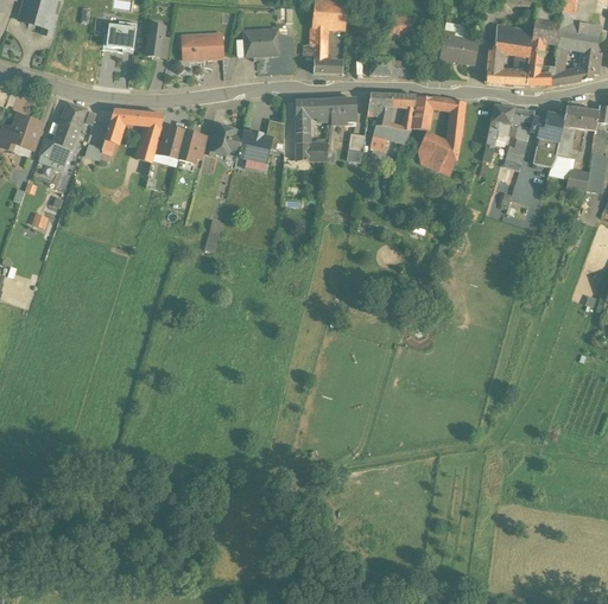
[(25,0),(19,20),(43,27),(49,29),(52,16),(57,0),(25,0)]
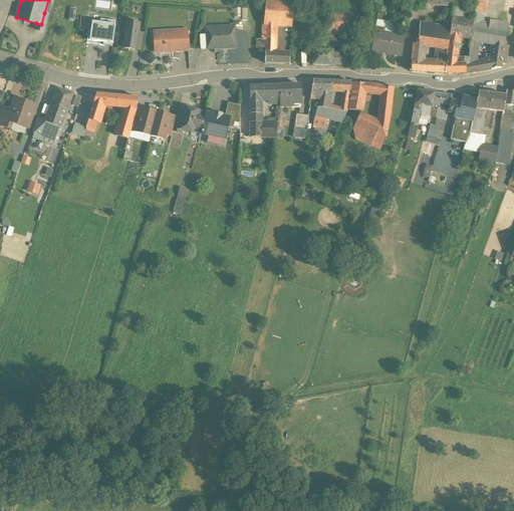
[(294,1),(279,0),(265,0),(263,23),(276,24),(286,24),(291,25),(292,15),(294,1)]
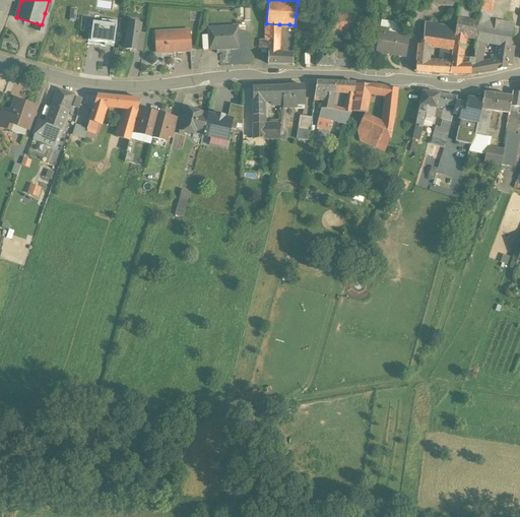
[(480,0),(478,15),(489,17),(492,0),(480,0)]
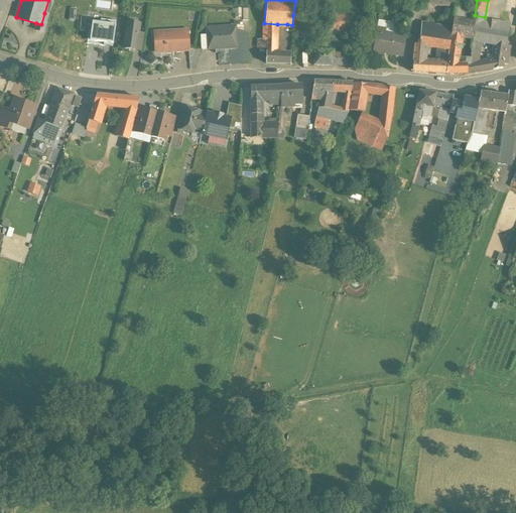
[(456,4),(454,18),(468,19),(469,6),(456,4)]
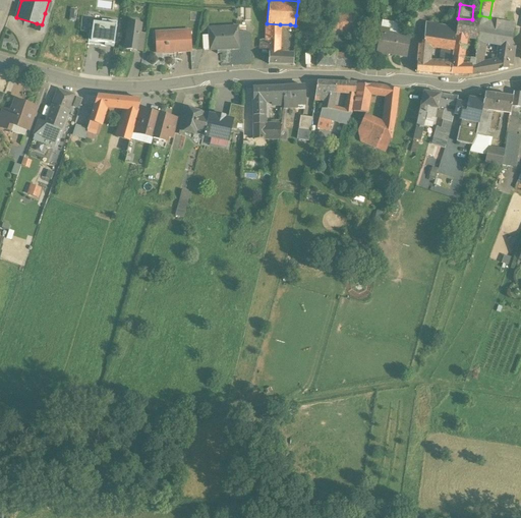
[(355,13),(333,12),(332,23),(332,32),(335,32),(354,33),(355,13)]
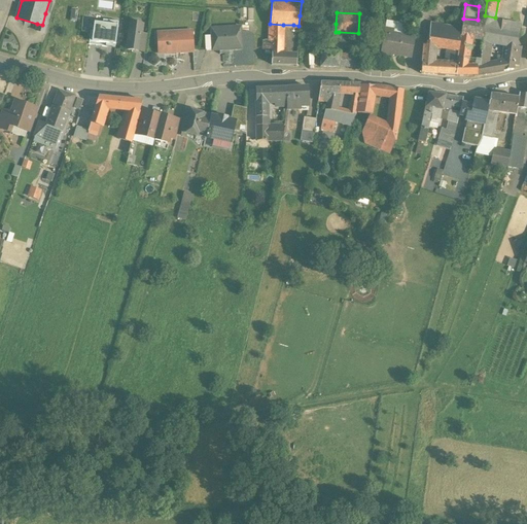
[(42,25),(37,24),(35,29),(44,32),(49,14),(45,13),(42,25)]
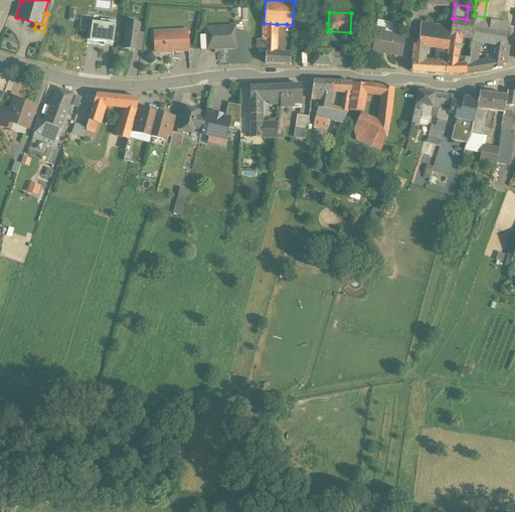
[(471,35),(471,38),(475,38),(479,39),(491,41),(493,28),(494,21),(495,18),(484,17),(474,15),(473,20),(471,35)]
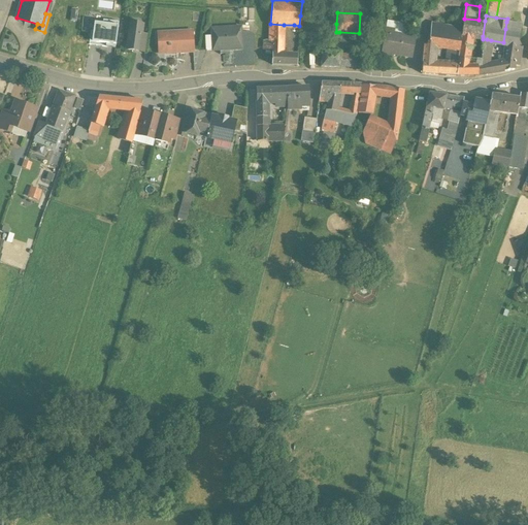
[(90,30),(89,42),(114,46),(119,21),(103,19),(102,23),(94,22),(93,31),(90,30)]
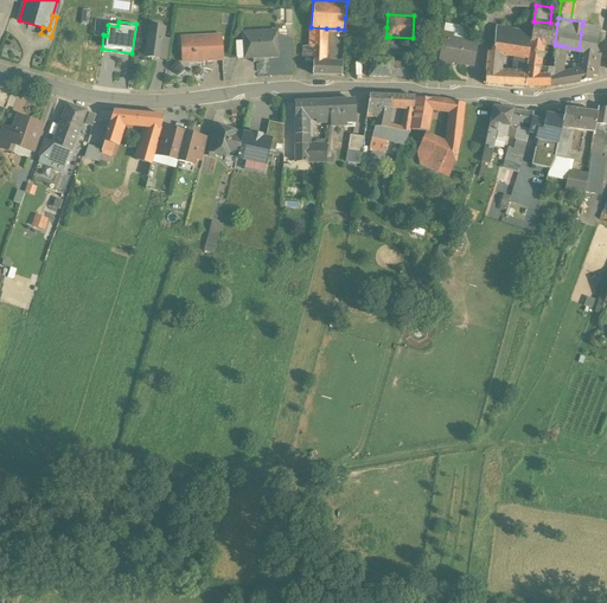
[(550,23),(534,21),(531,30),(530,37),(542,40),(555,42),(557,24),(550,23)]
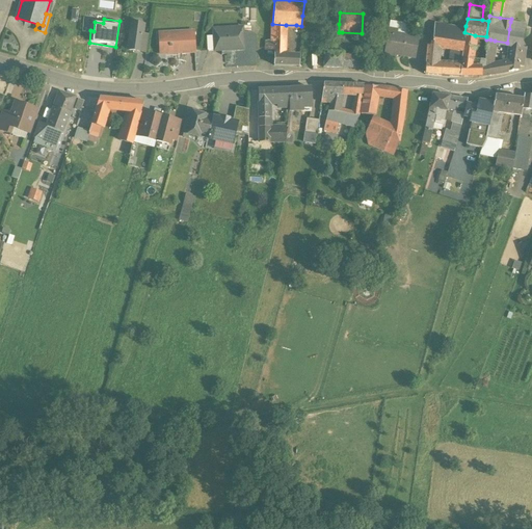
[(453,24),(434,21),(431,45),(436,45),(462,50),(463,42),(464,32),(466,26),(453,24)]
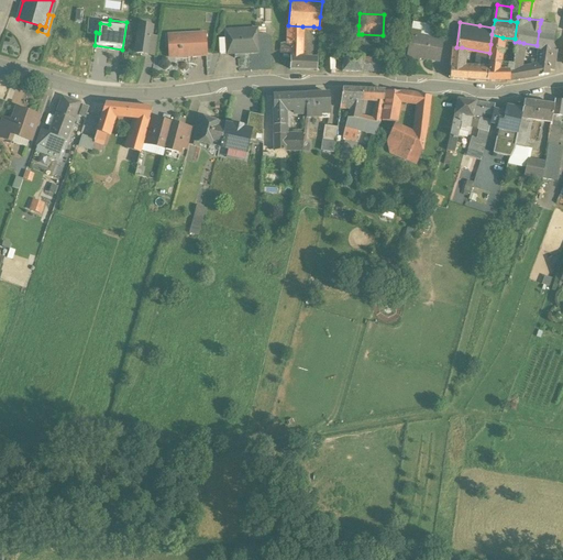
[(152,24),(140,23),(135,52),(147,53),(151,34),(152,24)]
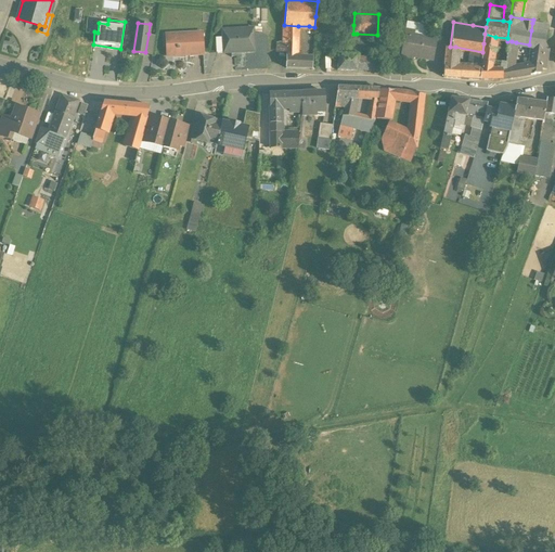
[(547,26),(532,23),(531,30),(546,34),(547,26)]
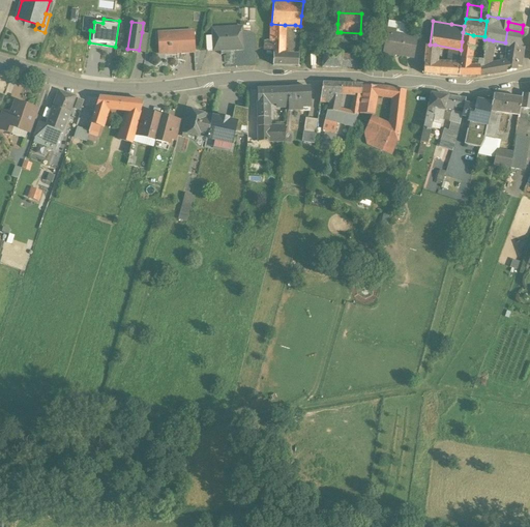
[(285,25),(271,24),(270,40),(273,40),(273,53),(272,63),(297,64),(298,54),(283,54),(285,25)]
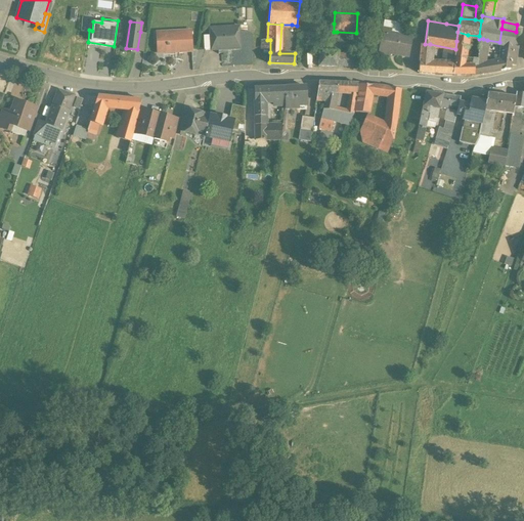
[(334,24),(326,24),(328,51),(337,51),(337,32),(334,32),(334,24)]
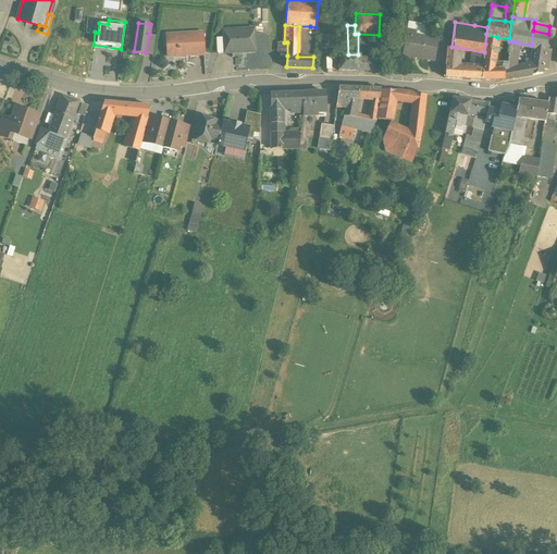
[(254,27),(223,29),(223,36),(224,51),(254,50),(254,27)]
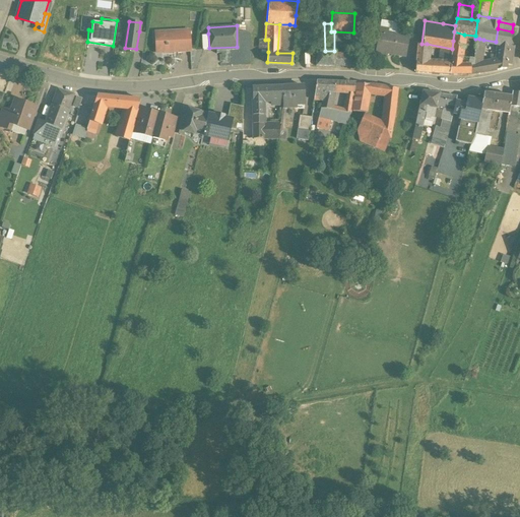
[(388,27),(380,26),(375,51),(387,53),(388,52),(405,55),(408,37),(387,33),(388,27)]
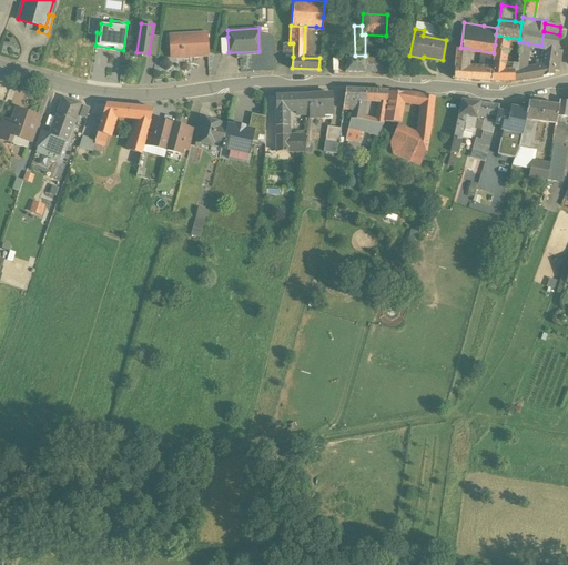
[(557,49),(559,34),(544,31),(541,46),(541,47),(546,47),(556,49),(557,49)]
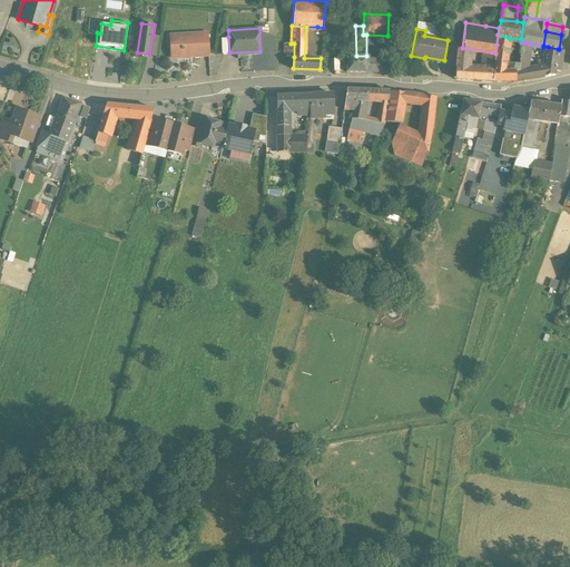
[(189,35),(176,35),(176,46),(172,46),(173,56),(192,55),(208,54),(207,32),(189,33),(189,35)]
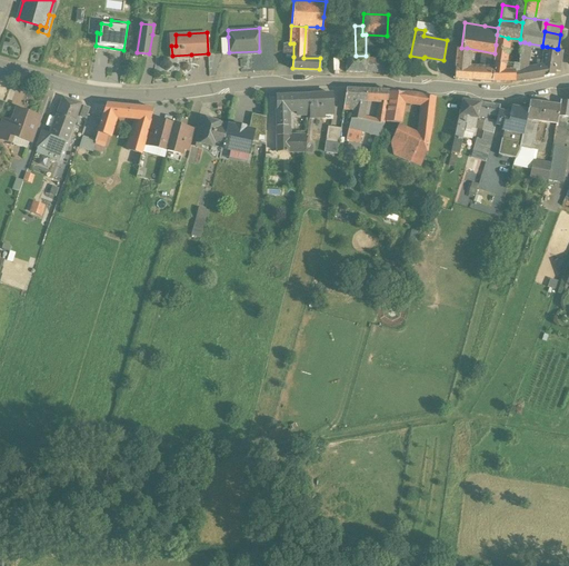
[(159,36),(152,35),(149,53),(156,55),(159,36)]
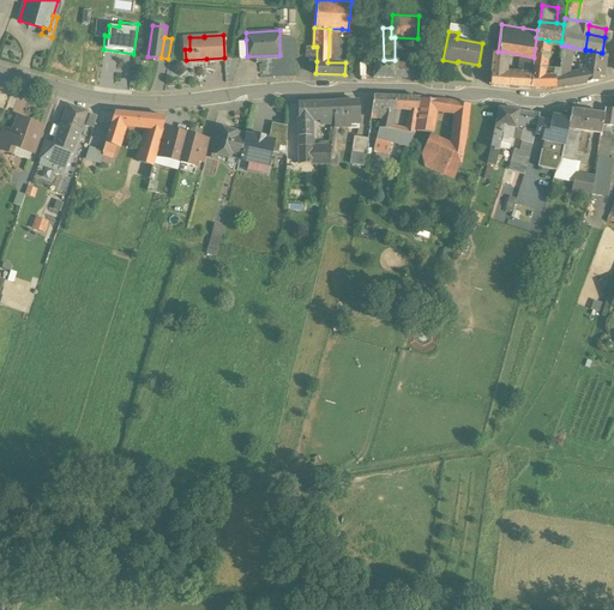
[(548,41),(536,37),(535,48),(536,48),(547,49),(548,41)]
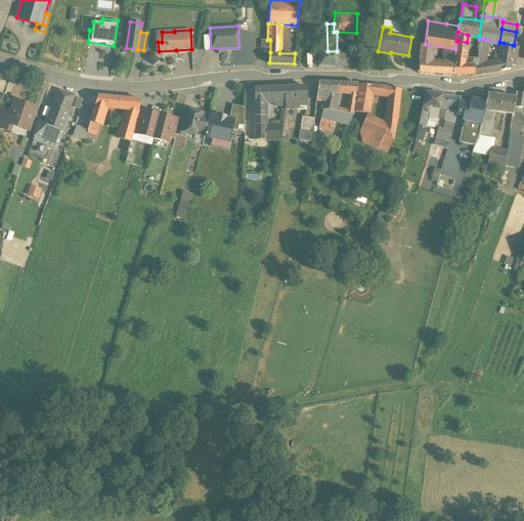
[(267,40),(262,39),(261,51),(270,52),(270,40),(267,40)]
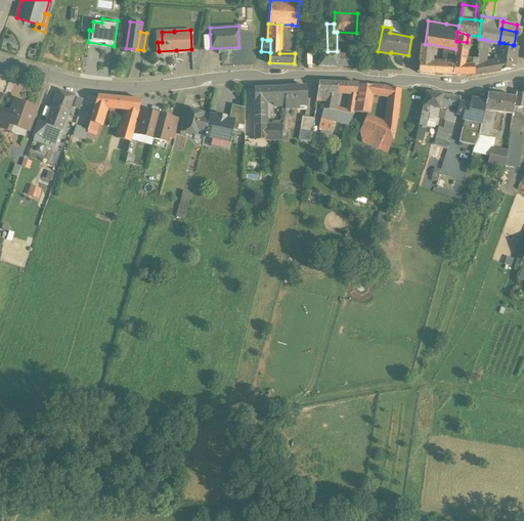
[(486,62),(484,62),(487,40),(483,39),(482,48),(478,48),(477,63),(474,63),(474,73),(488,71),(486,62)]
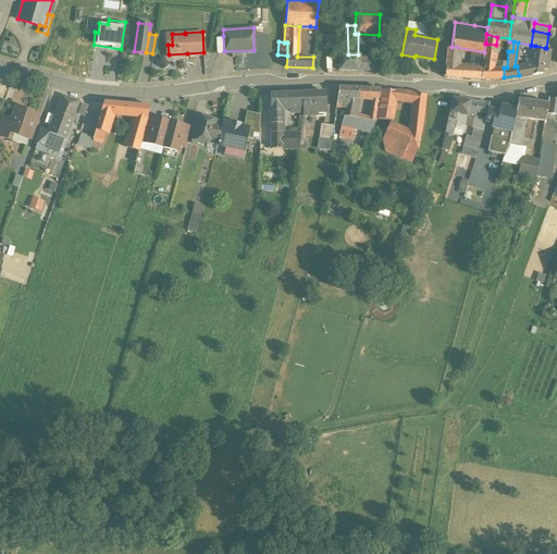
[(504,77),(504,68),(493,68),(496,45),(486,44),(482,78),(504,78),(504,77)]
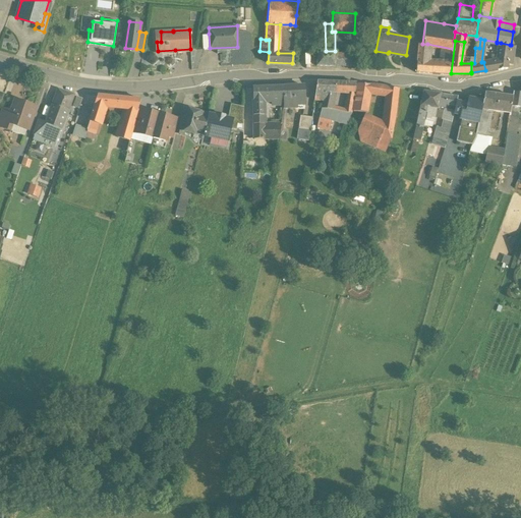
[(429,49),(427,44),(422,44),(418,43),(416,69),(416,70),(440,72),(441,62),(432,64),(427,63),(429,49)]
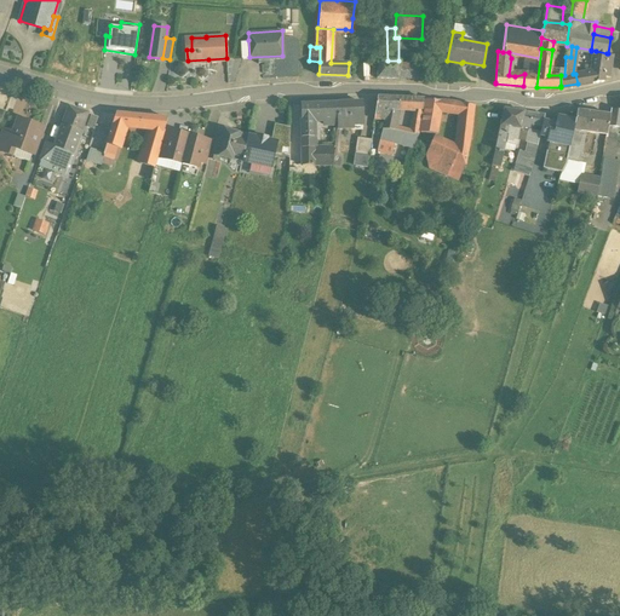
[(607,53),(596,51),(592,72),(575,74),(578,84),(603,79),(603,78),(607,53)]
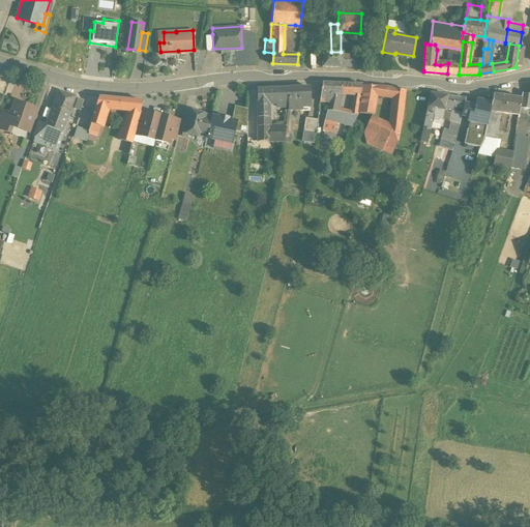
[(524,47),(520,46),(519,46),(516,66),(516,67),(521,66),(524,47)]
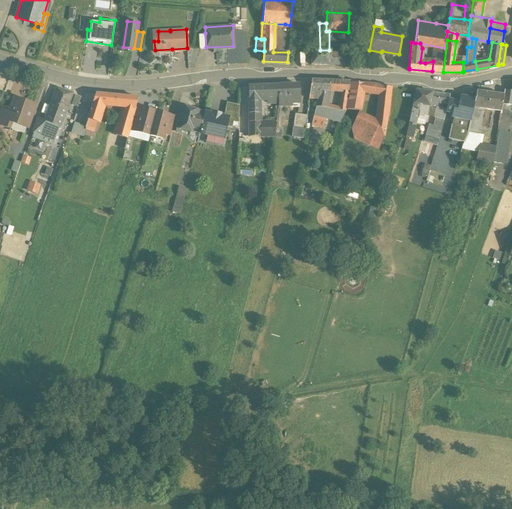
[(320,50),(312,50),(310,63),(329,63),(329,50),(320,50)]
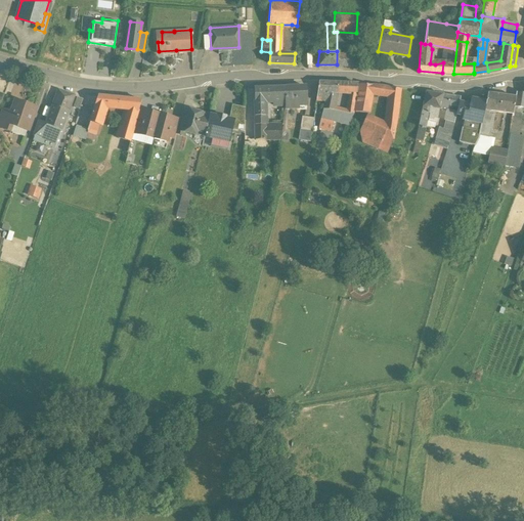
[(346,52),(337,51),(337,64),(345,66),(346,52)]
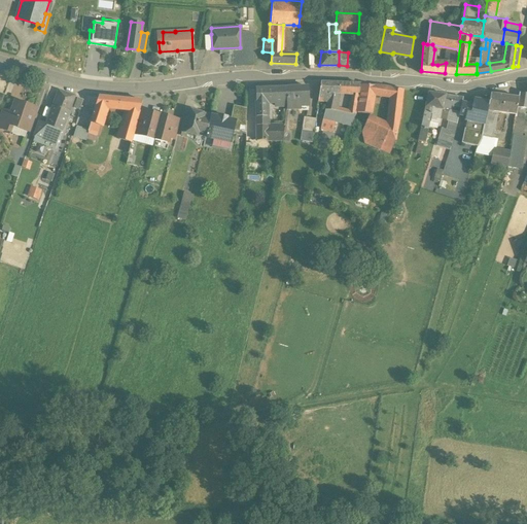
[(354,53),(348,53),(347,66),(356,66),(356,53),(354,53)]
